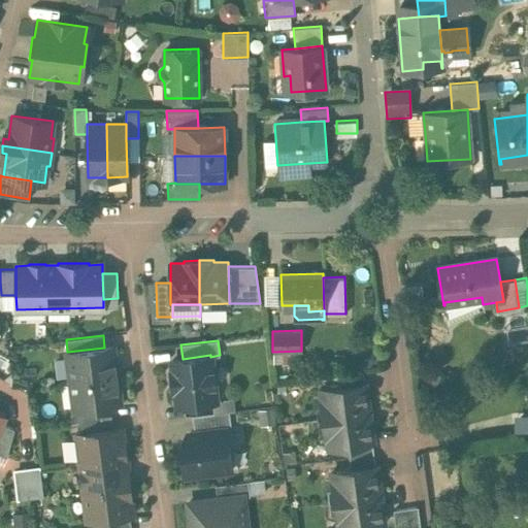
[(104,348),(67,352),(71,381),(118,374),(117,367),(114,367),(112,347),(104,348)]
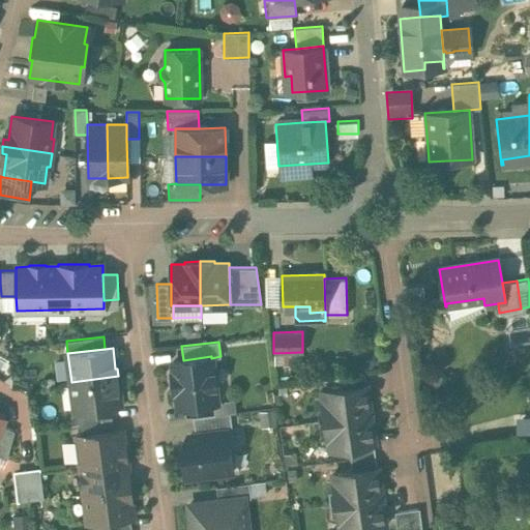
[(183,360),(172,361),(173,373),(172,373),(174,391),(176,391),(178,407),(216,402),(211,358),(211,356),(183,360)]
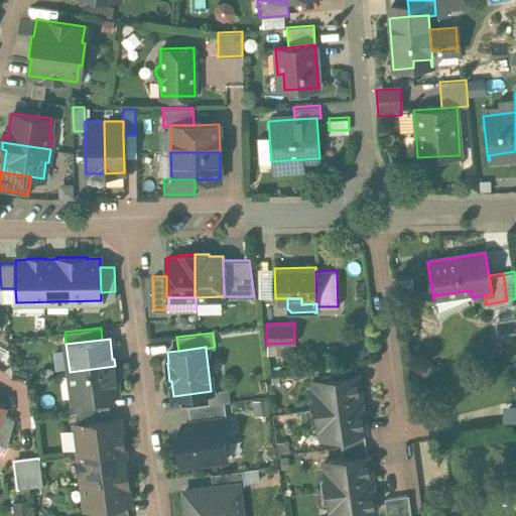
[(354,363),(331,366),(332,378),(356,375),(354,363)]
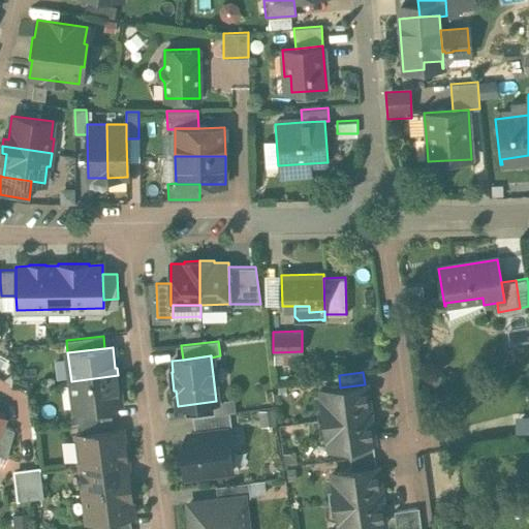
[(118,375),(71,381),(74,410),(99,407),(120,405),(117,383),(119,383),(118,375)]
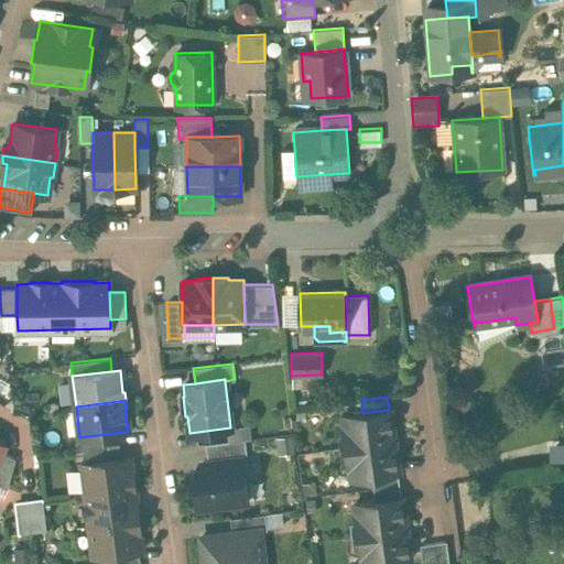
[(390,410),(389,410),(362,413),(342,415),(350,478),(371,475),(397,472),(399,472),(390,410)]
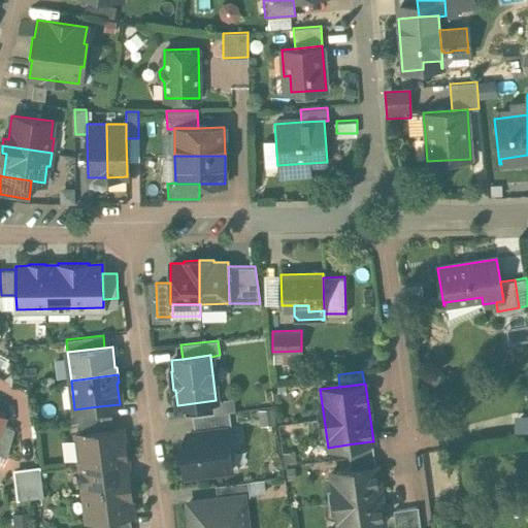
[(99,406),(74,409),(70,414),(71,422),(79,422),(101,419),(99,406)]
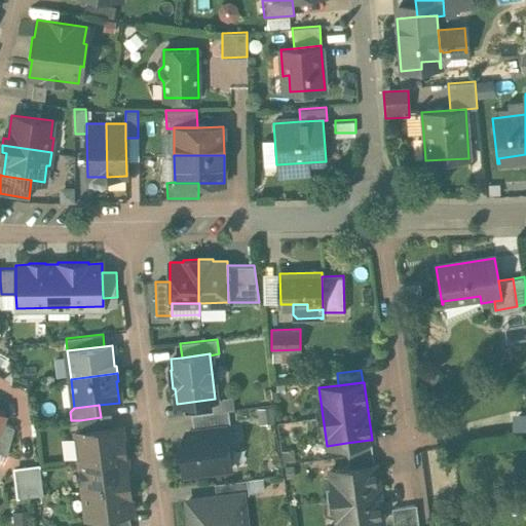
[(228,409),(191,414),(193,430),(225,426),(225,427),(230,426),(228,409)]
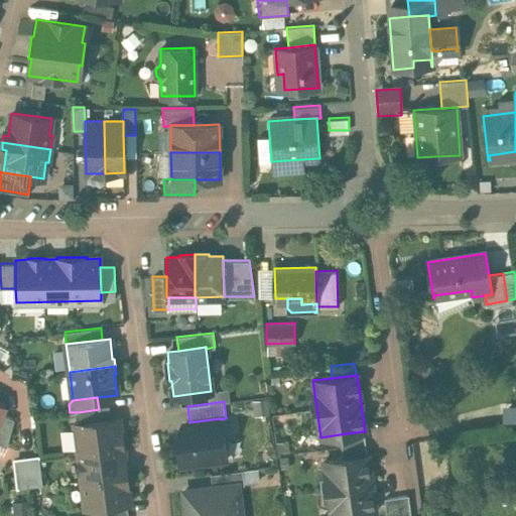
[(99,409),(78,412),(79,423),(111,419),(109,407),(99,409)]
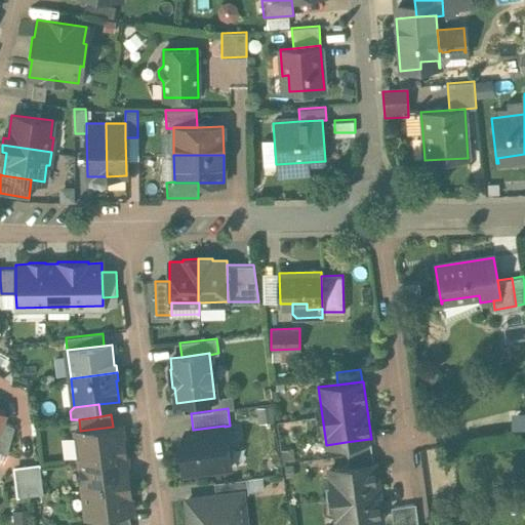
[(14,427),(1,419),(0,421),(0,450),(6,454),(14,427)]
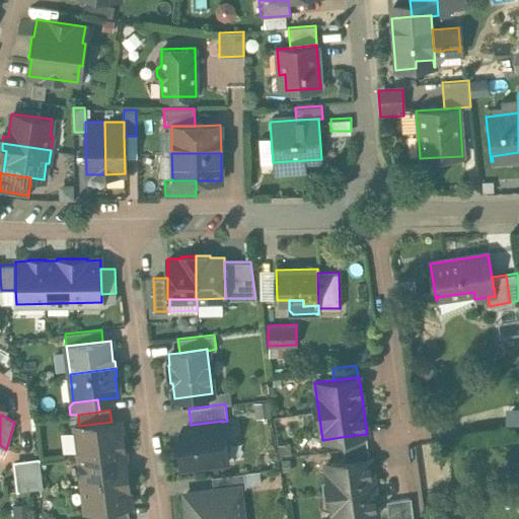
[(79,426),(75,427),(78,455),(124,449),(122,435),(121,435),(119,421),(79,426)]
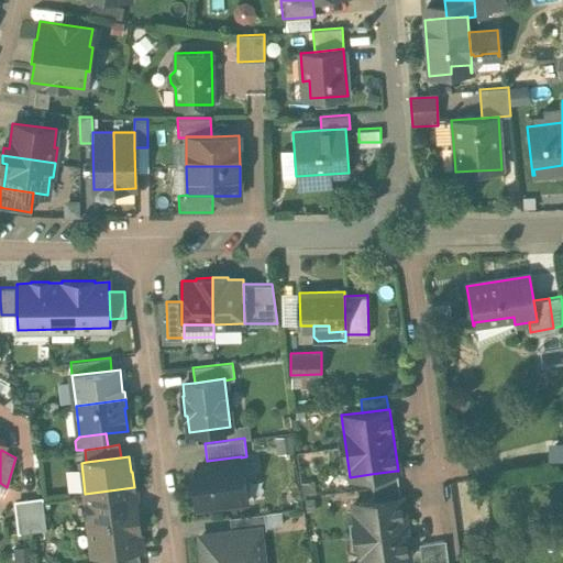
[(241,456),(207,461),(208,470),(191,472),(197,508),(246,501),(241,457),(241,456)]
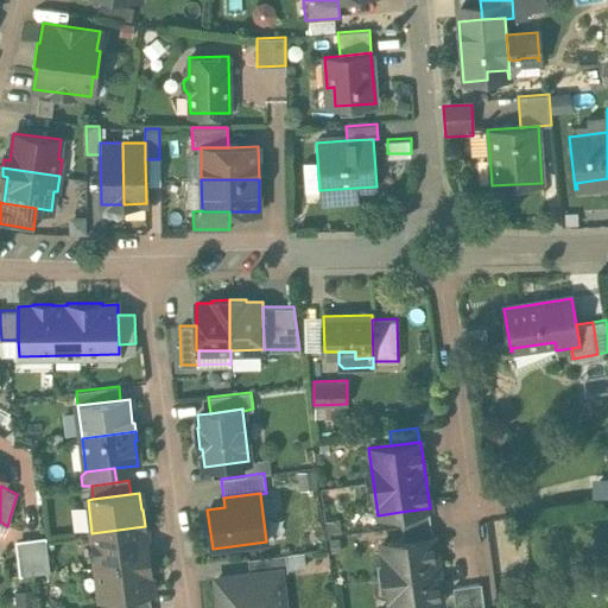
[(428,508),(400,512),(401,526),(430,523),(428,508)]
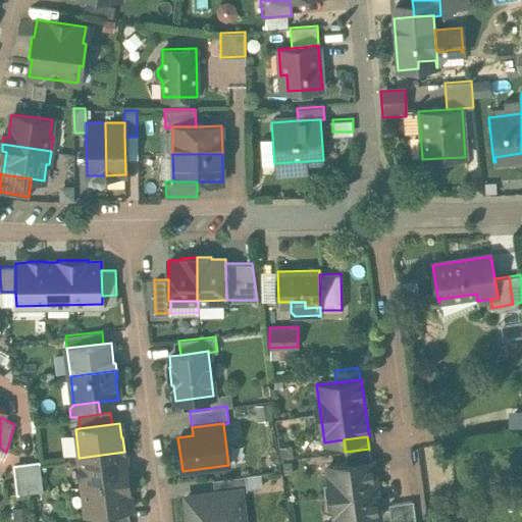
[(369,449),(345,452),(347,464),(371,461),(369,449)]
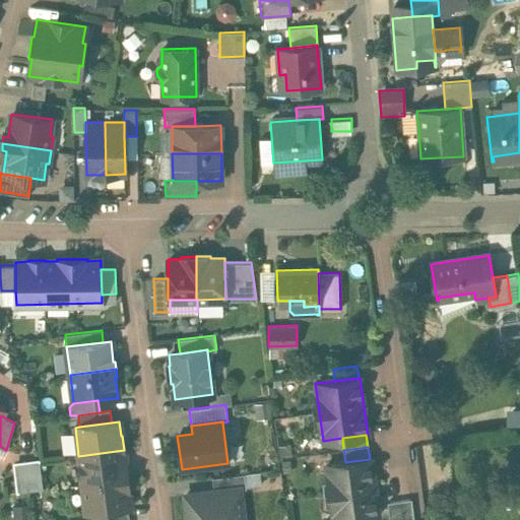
[(124,450),(78,456),(82,483),(128,478),(126,463),(124,464),(123,451),(124,451),(124,450)]
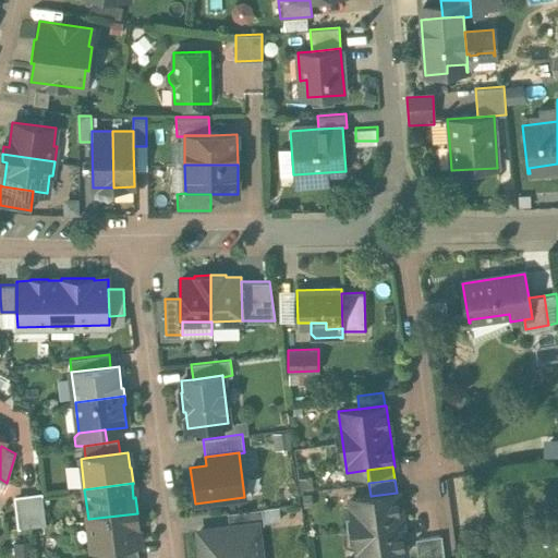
[(371,496),(350,498),(358,557),(368,557),(407,553),(398,492),(397,493),(371,496)]
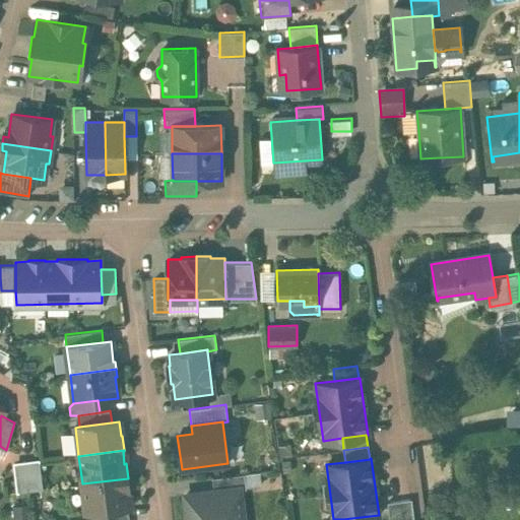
[(40,461),(15,464),(18,492),(43,489),(40,461)]
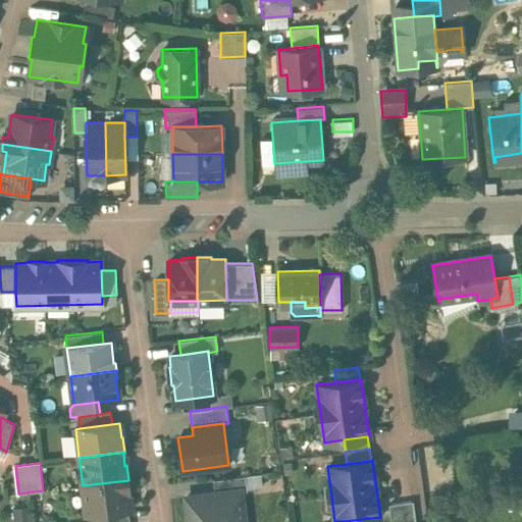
[(245,476),(213,480),(214,493),(240,490),(240,491),(247,490),(245,476)]
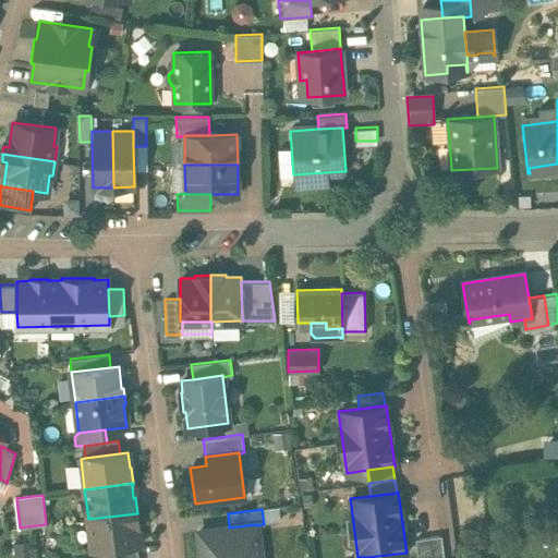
[(137,513),(88,519),(93,549),(102,548),(137,544),(140,544),(137,530),(138,530),(137,513)]
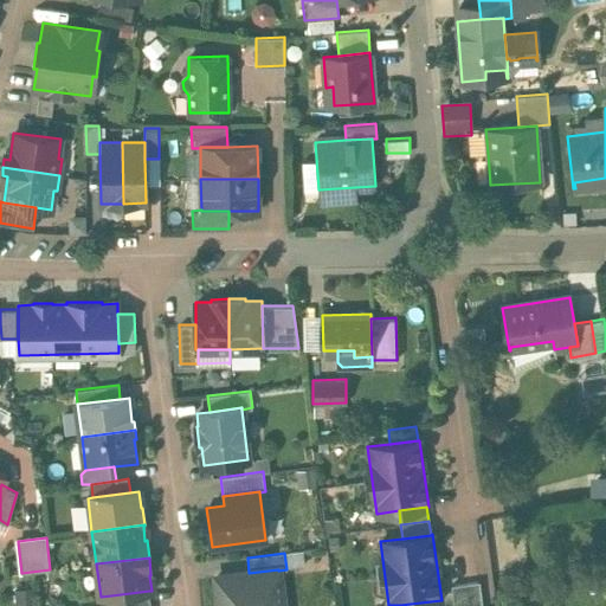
[(249,573),(216,578),(219,605),(282,605),(278,571),(278,569),(249,573)]
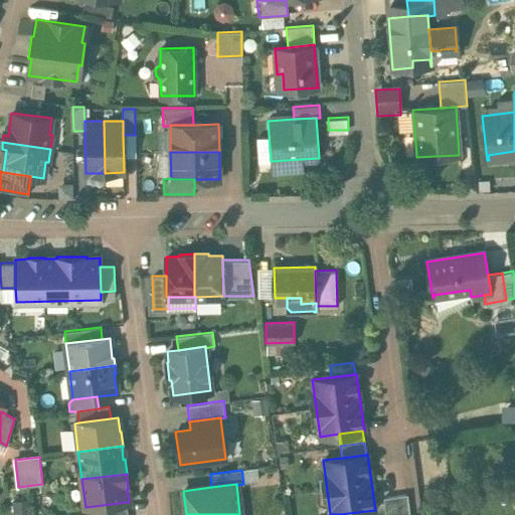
[(409,514),(407,494),(387,496),(383,497),(385,514),(409,514)]
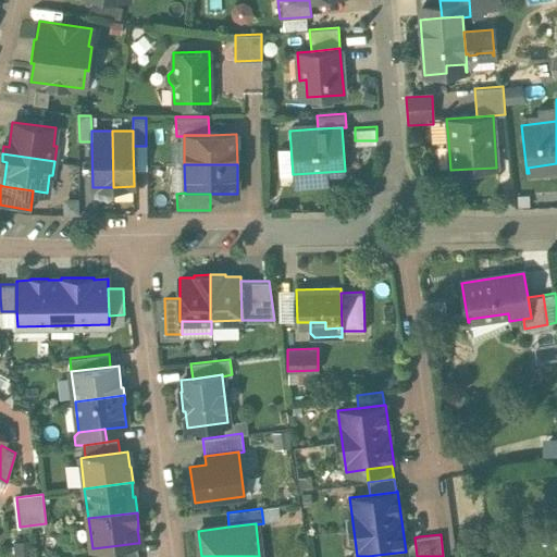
[(137,543),(102,547),(103,556),(126,556),(138,556),(137,543)]
